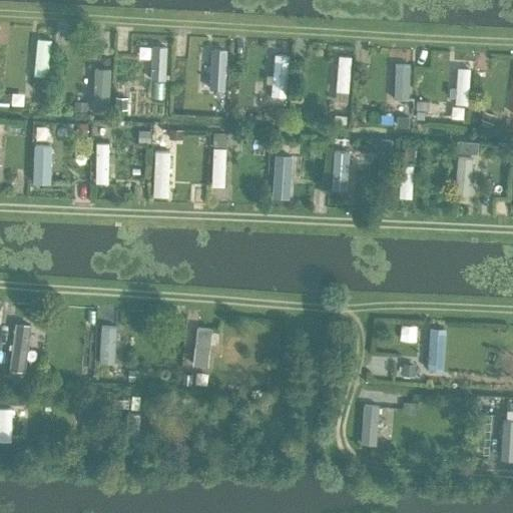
[(37,35),(33,74),(47,76),(51,36),(37,35)]
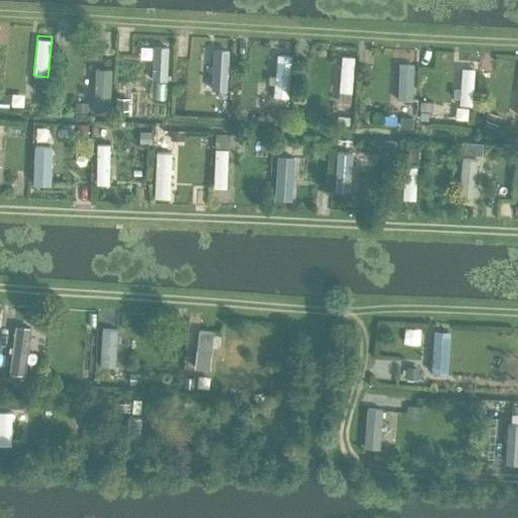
[(169,49),(154,48),(153,82),(168,82),(169,49)]
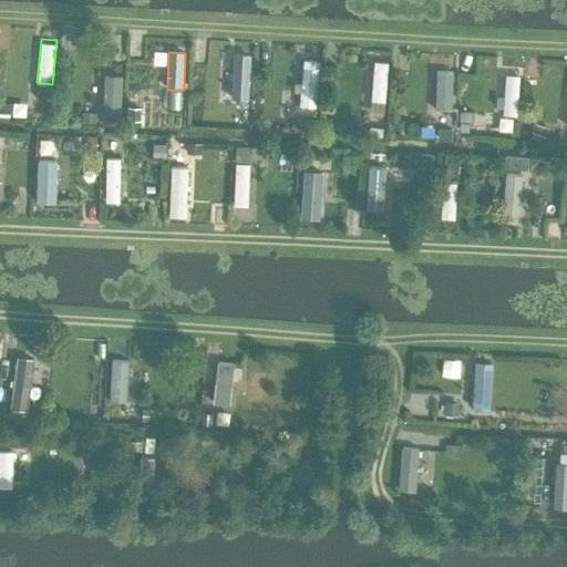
[(251,58),(234,57),(232,101),(249,102),(251,58)]
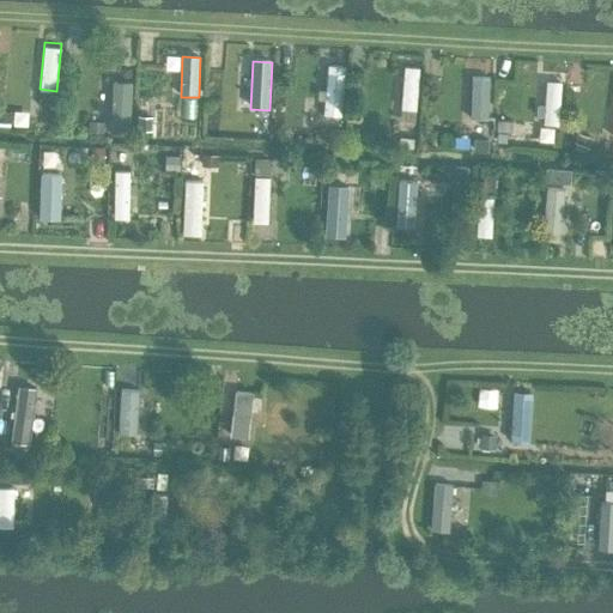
[(328,64),(323,114),(341,115),(346,66),(328,64)]
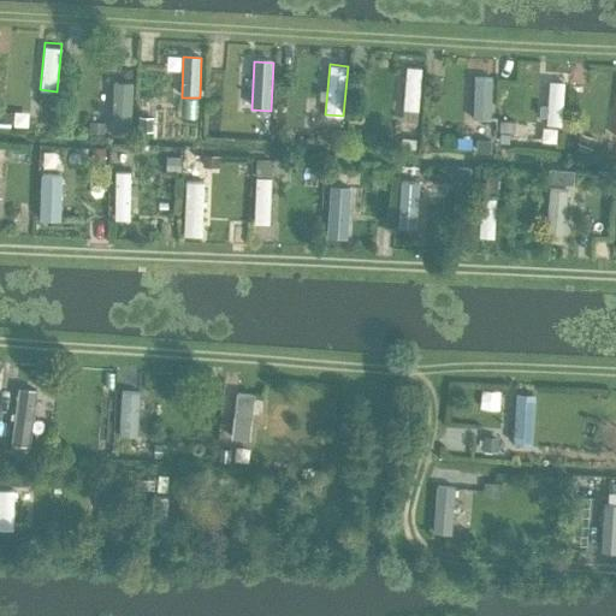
[(406,66),(402,107),(418,108),(421,67),(406,66)]
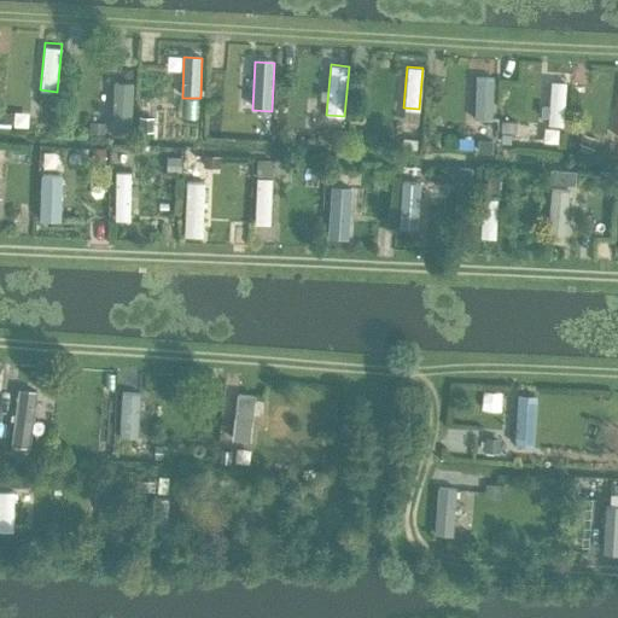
[(476,76),(474,118),(493,120),(494,77),(476,76)]
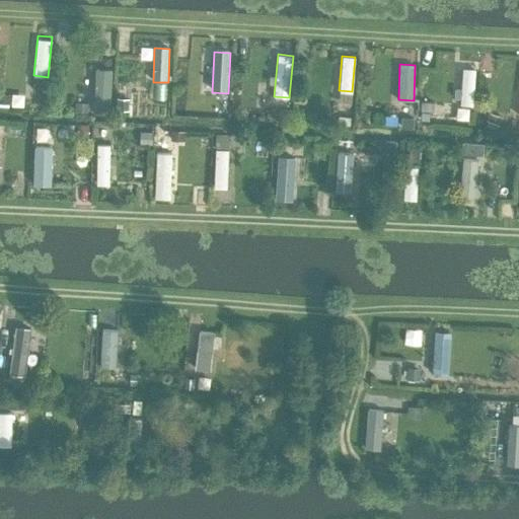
[(476,66),(460,65),(457,106),(473,108),(476,66)]
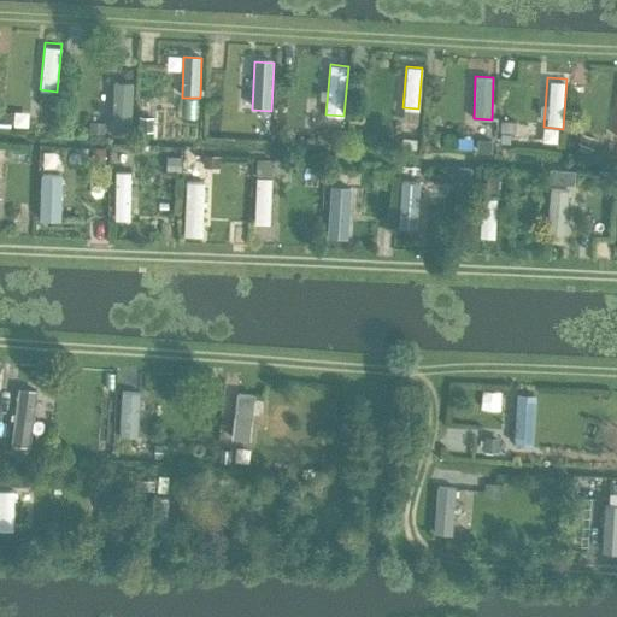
[(115,82),(111,125),(130,127),(134,83),(115,82)]
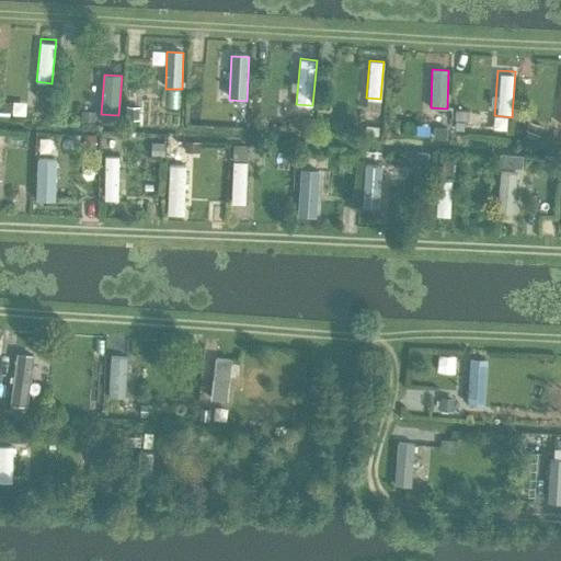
[(0,100),(0,111),(10,112),(11,101),(0,100)]
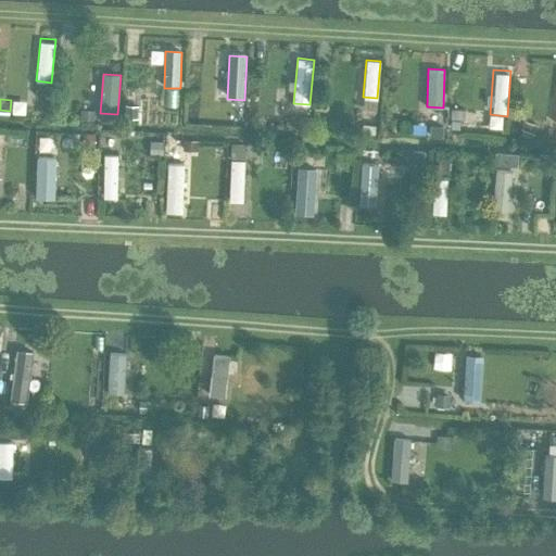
[(230,142),(229,156),(245,158),(247,144),(230,142)]
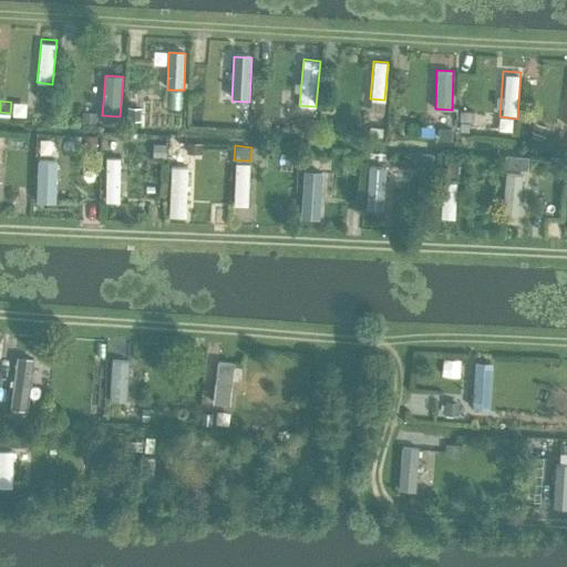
[(121,160),(106,160),(106,204),(120,204),(121,160)]
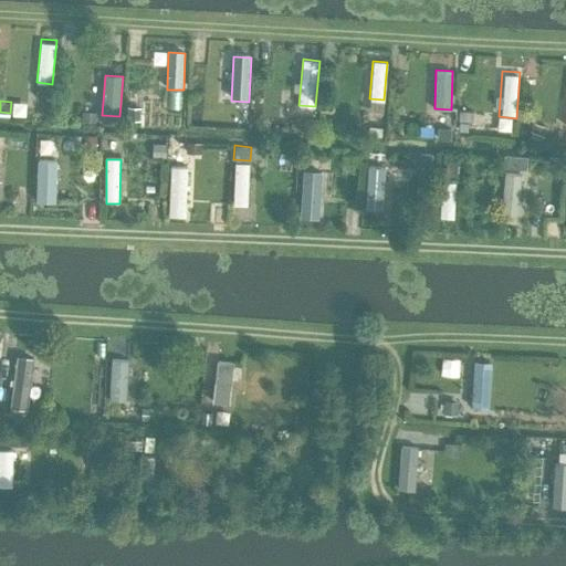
[(447,161),(446,175),(454,175),(456,161),(447,161)]
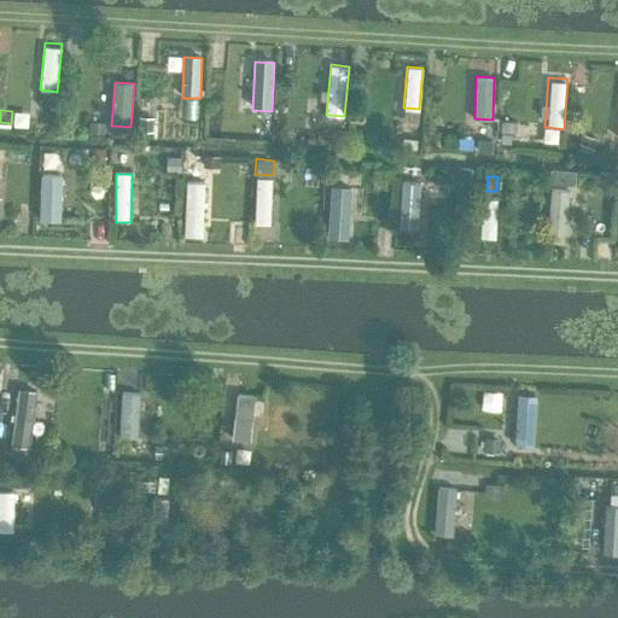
[(63,178),(42,178),(40,222),(60,223),(63,178)]
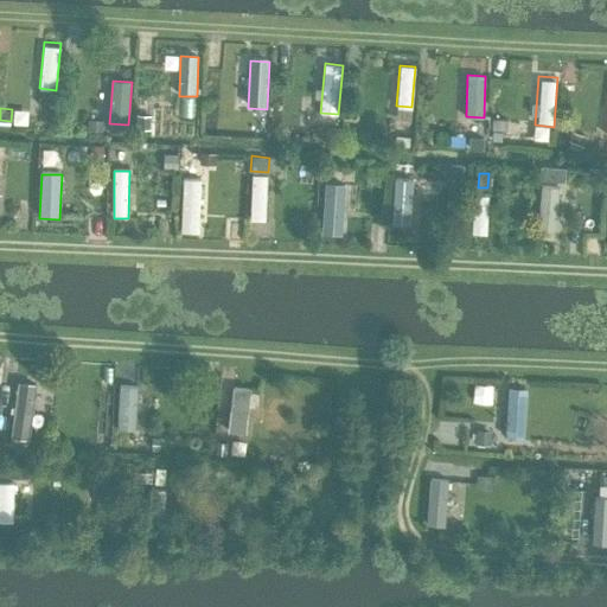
[(253,176),(251,218),(266,219),(267,177),(253,176)]
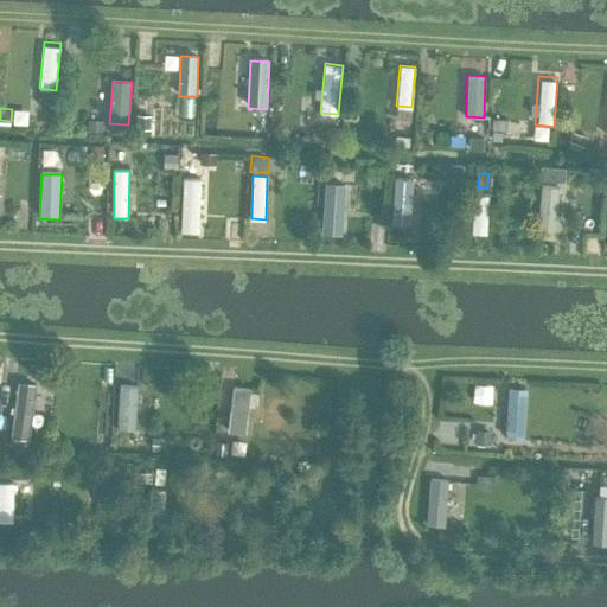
[(396,180),(393,221),(409,222),(413,179),(396,178),(396,180)]
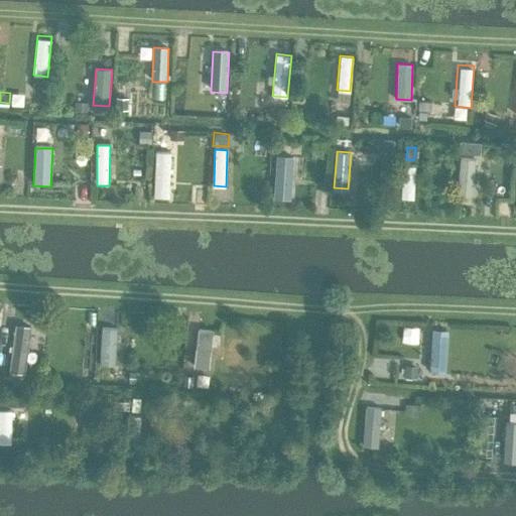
[(157,152),(155,197),(167,198),(169,153),(157,152)]
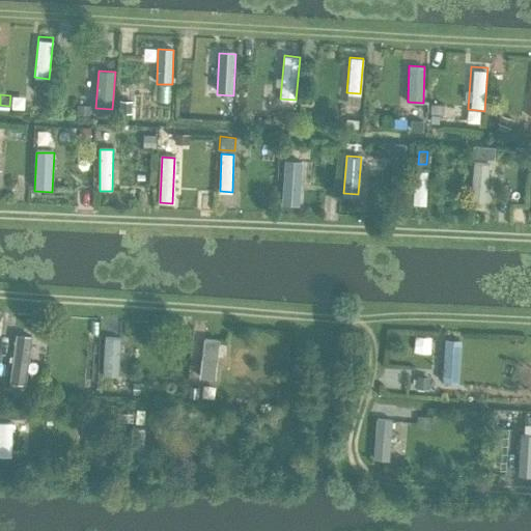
[(300,207),(302,163),(285,162),(282,206),(300,207)]
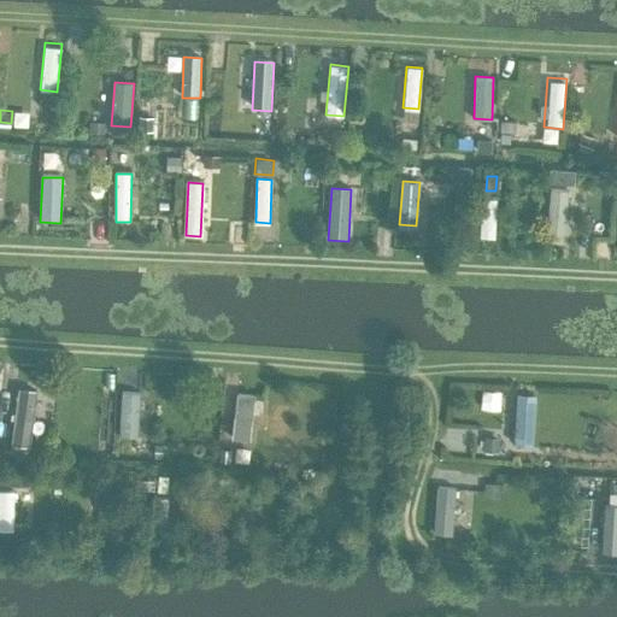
[(551,191),(546,236),(563,238),(568,192),(551,191)]
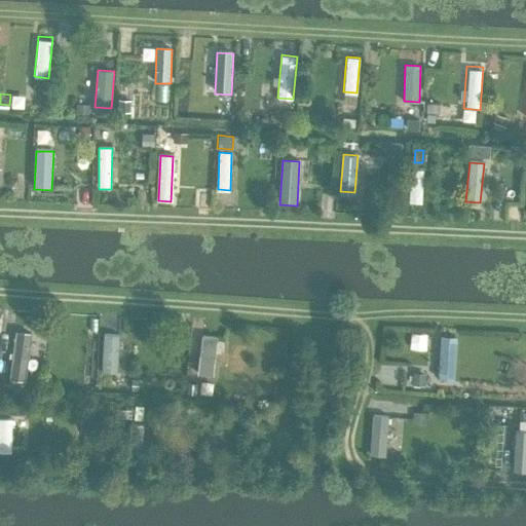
[(409,166),(408,201),(421,201),(422,167),(409,166)]
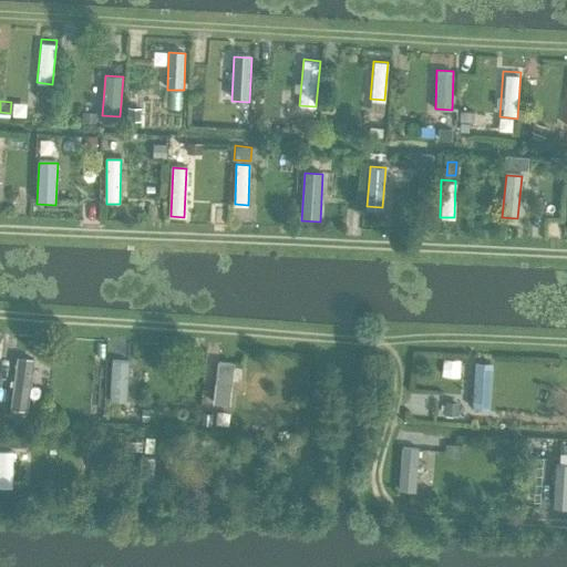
[(17,356),(10,406),(26,409),(32,358),(17,356)]
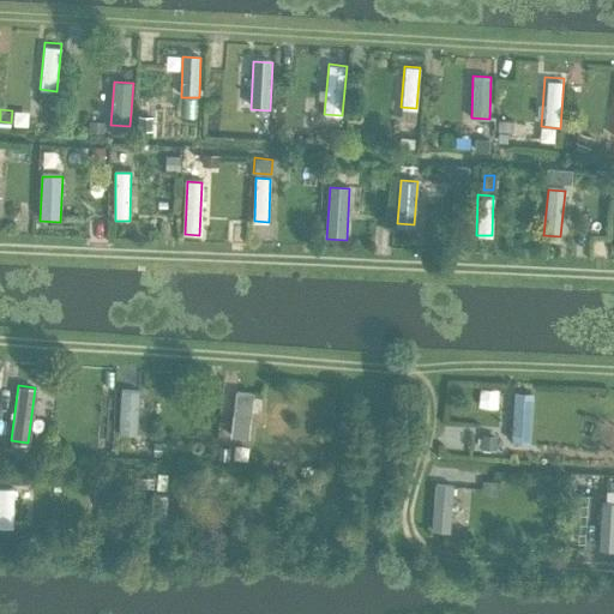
[(139,391),(120,390),(118,437),(136,438),(139,391)]
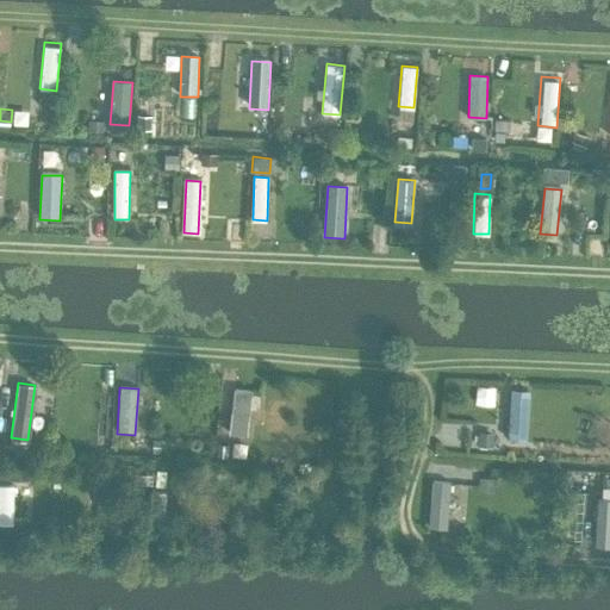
[(530,393),(512,392),(509,442),(528,443),(530,393)]
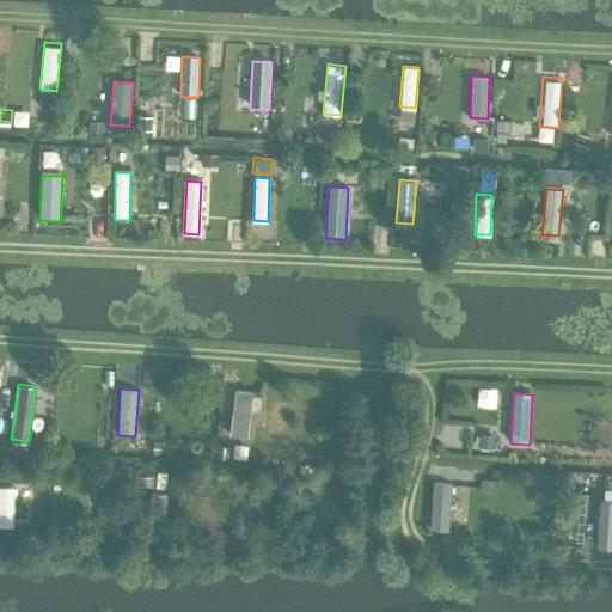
[(233,397),(227,447),(242,448),(248,398),(233,397)]
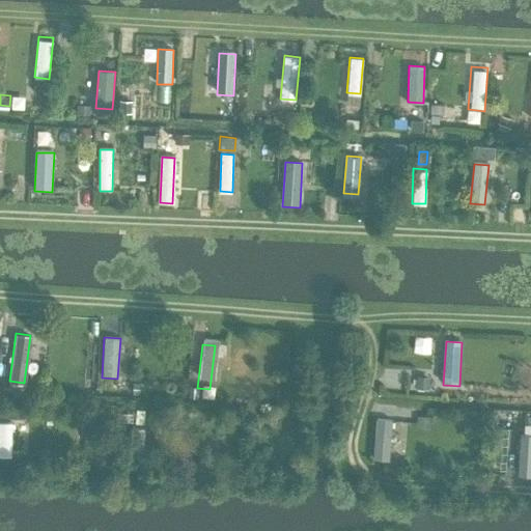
[(0,376),(0,392),(7,394),(9,379),(0,376)]
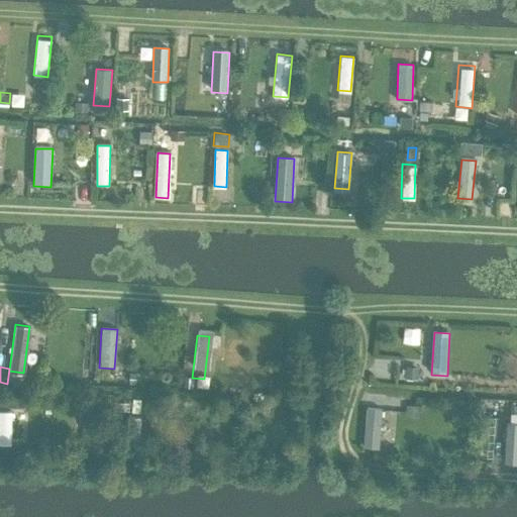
[(132,398),(131,411),(140,412),(141,399),(132,398)]
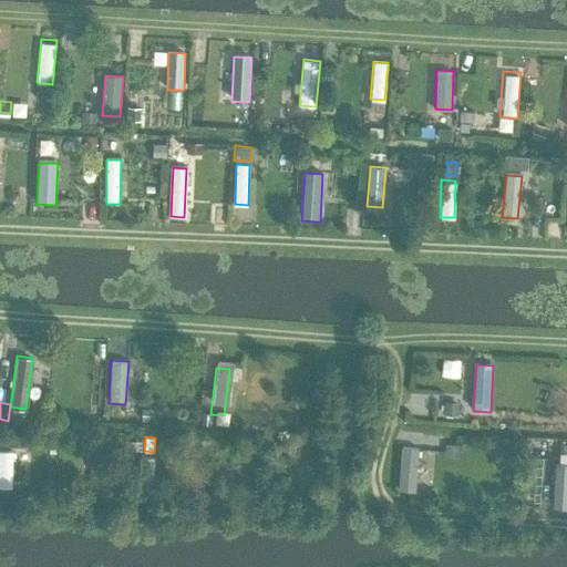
[(142,441),(127,441),(127,451),(142,451),(142,441)]
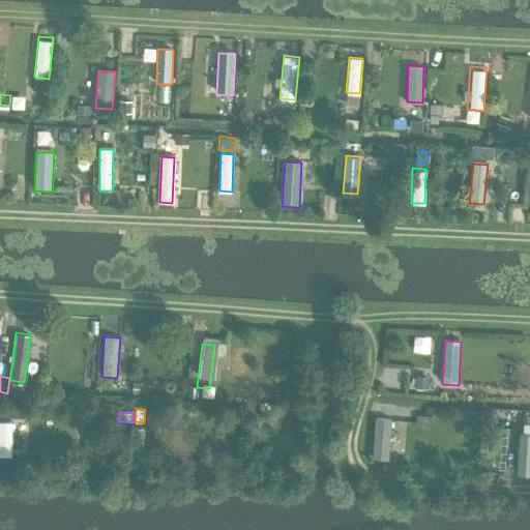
[(389,461),(391,420),(375,419),(373,460),(389,461)]
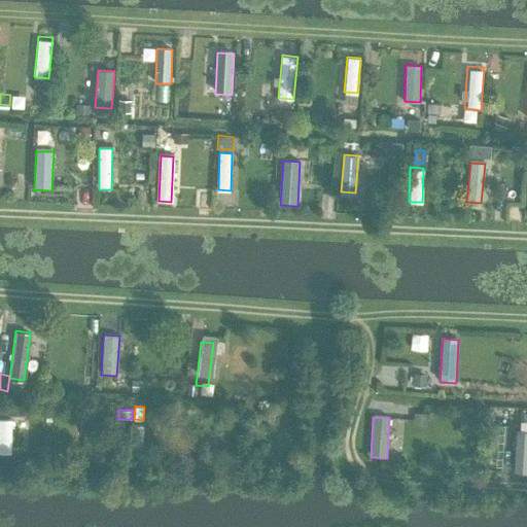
[(0,452),(11,453),(11,420),(0,419),(0,452)]
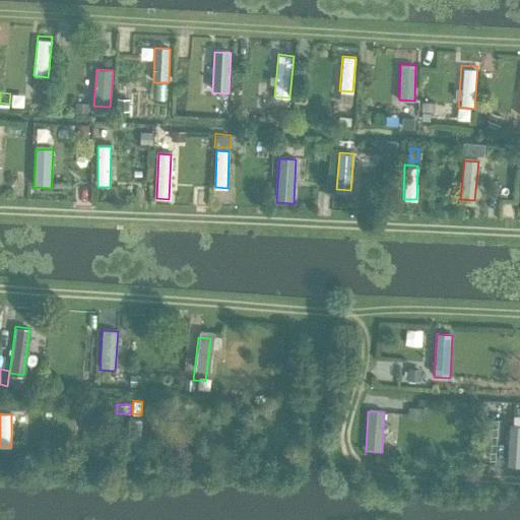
[(130,420),(128,451),(140,451),(142,420),(130,420)]
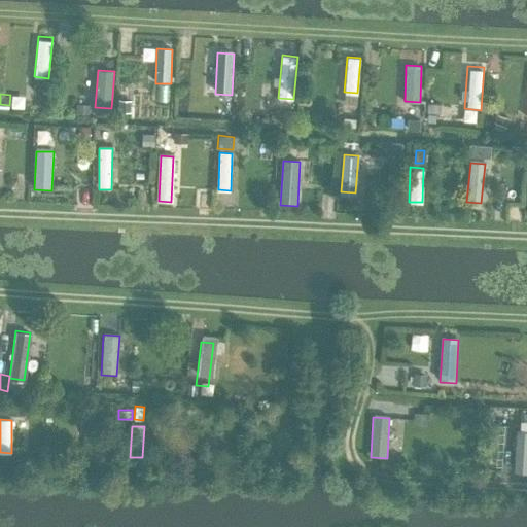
[(526,473),(526,433),(517,433),(515,473),(526,473)]
